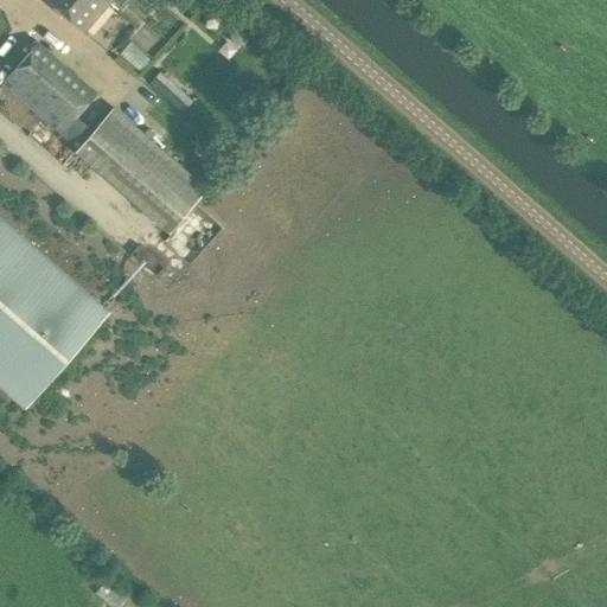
[(46,0),(83,31),(109,0),(46,0)]
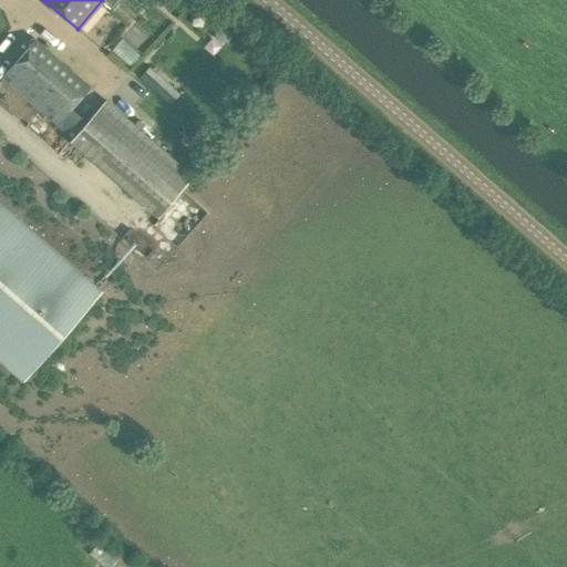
[(222,42),(227,42),(230,38),(230,32),(225,28),(219,28),(216,31),(216,37),(222,42)]
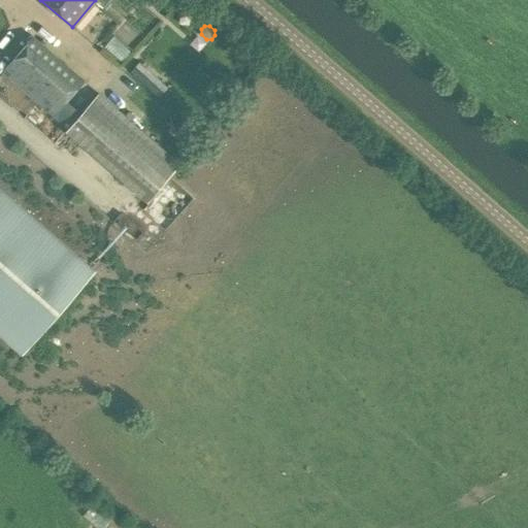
[(50,118),(83,81),(33,37),(0,74),(50,118)]
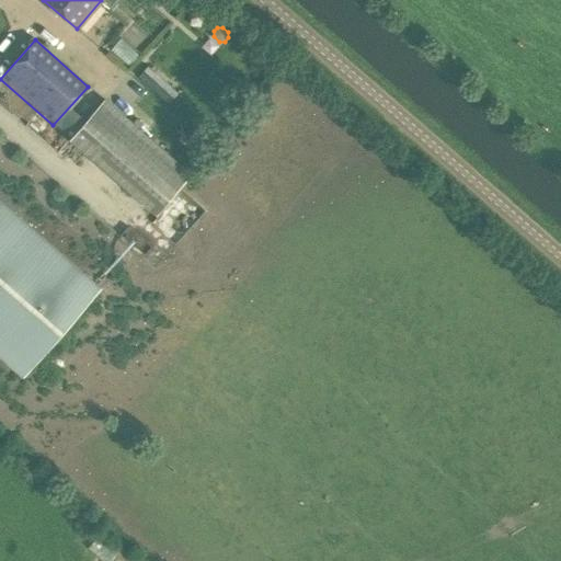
[(156,216),(191,174),(105,101),(70,141),(156,216)]
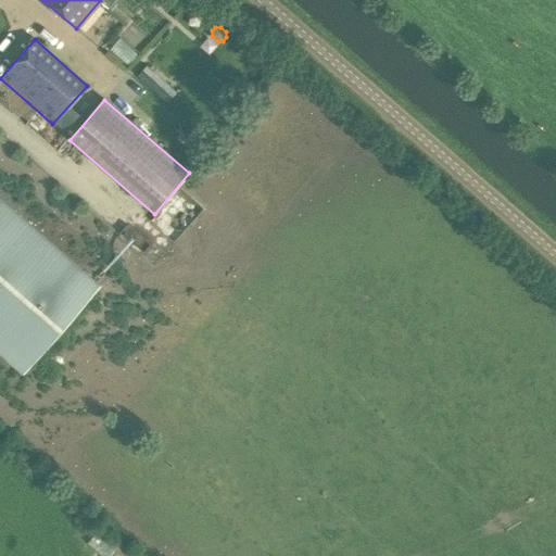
[(0,356),(23,376),(101,286),(0,198),(0,356)]
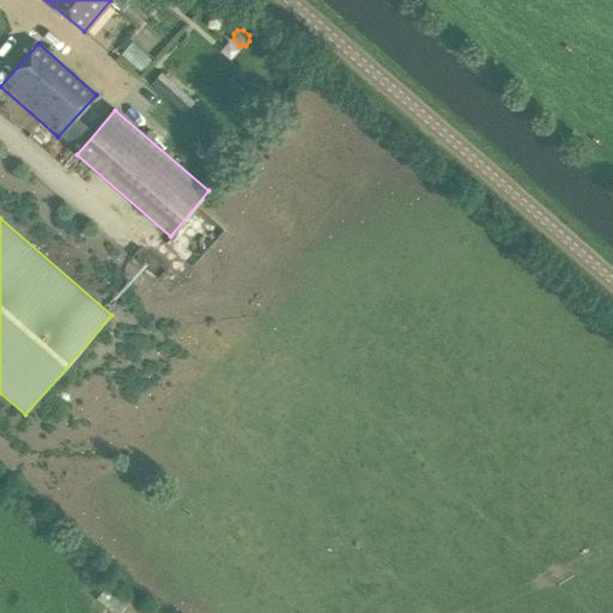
[(107,584),(96,598),(114,612),(115,612),(126,601),(107,584)]
